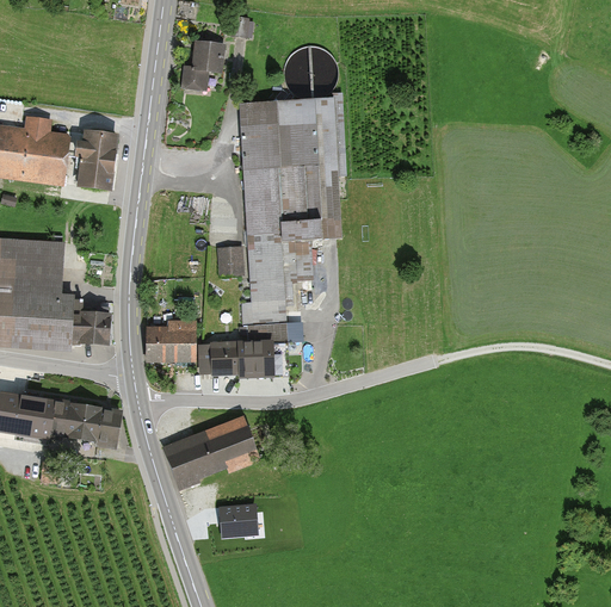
[(244,13),(244,32),(254,32),(254,13),(244,13)]
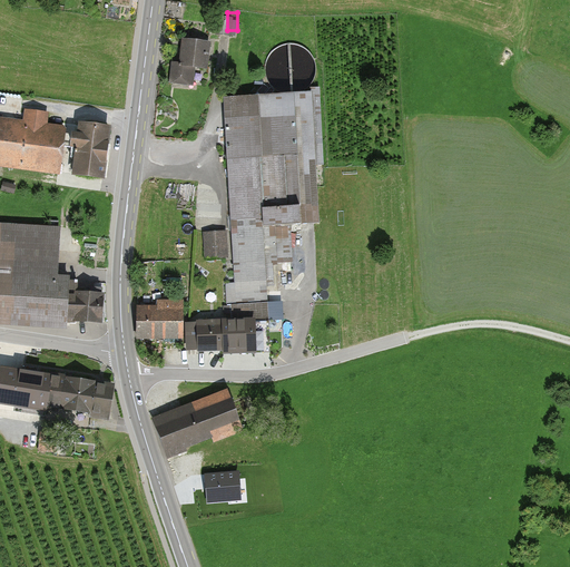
[(210,42),(180,39),(177,66),(169,65),(168,82),(189,86),(192,67),(208,68),(210,42)]
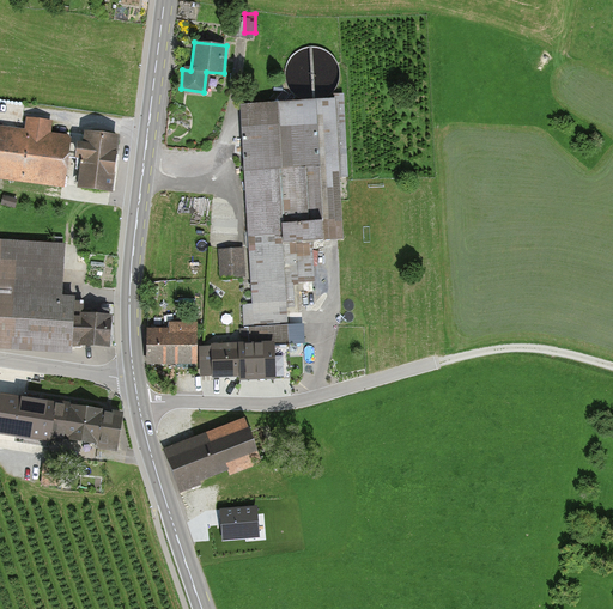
[(344,97),(238,104),(254,323),(287,321),(285,279),(311,278),(309,242),(344,239),(340,175),(350,175),(344,97)]
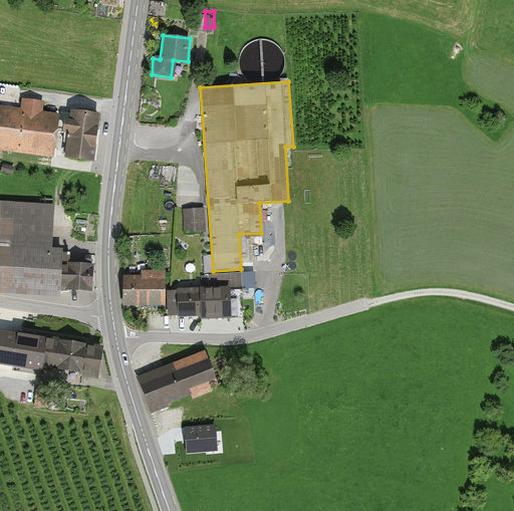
[(0,150),(54,156),(58,113),(41,111),(42,101),(21,99),(20,109),(0,106),(0,150)]
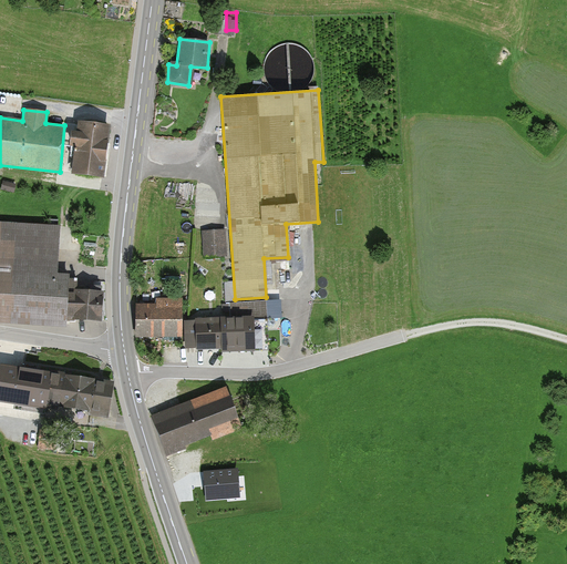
[(109,125),(75,121),(70,174),(103,177),(109,125)]
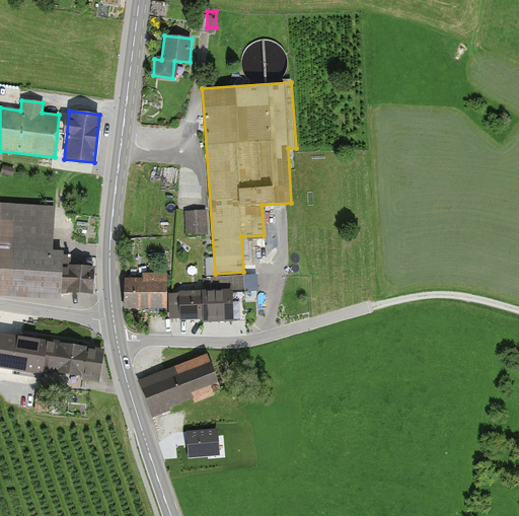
[(0,286),(90,292),(91,267),(58,266),(59,251),(51,250),(53,206),(0,202),(0,286)]
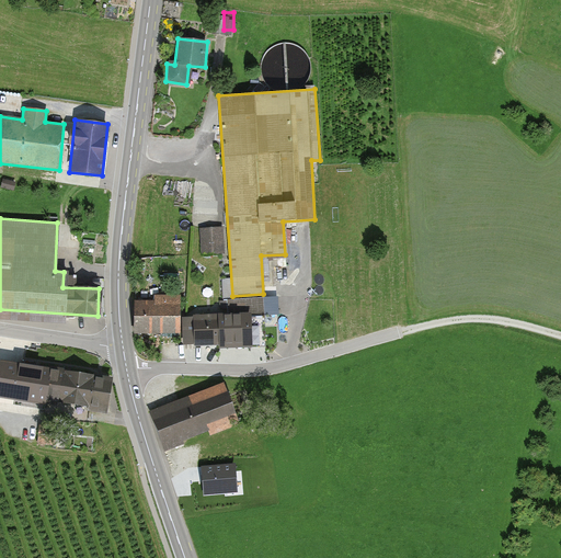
[(222,226),(199,227),(201,254),(224,253),(222,226)]
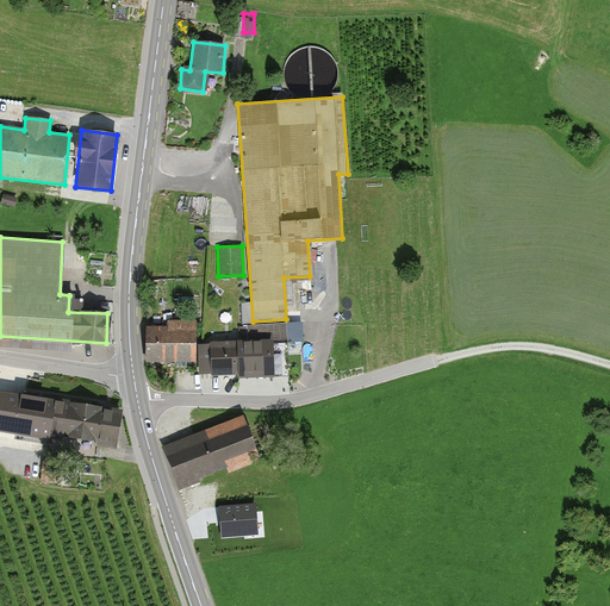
[(142,328),(143,360),(193,358),(192,318),(165,319),(166,326),(142,328)]
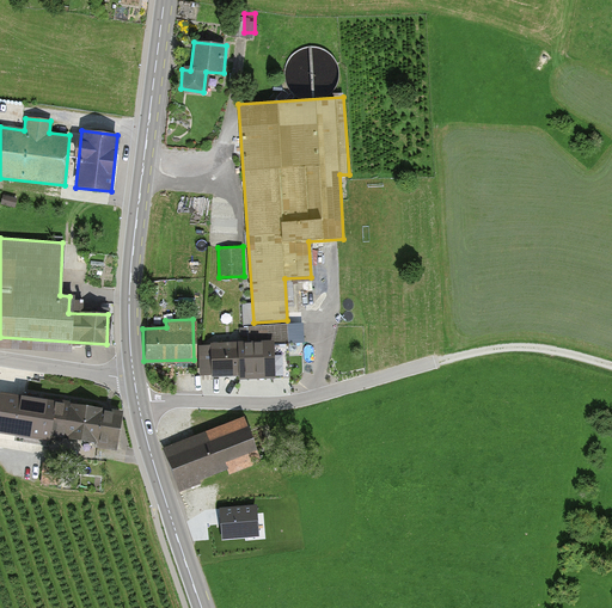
[(283,341),(197,344),(199,373),(285,369),(283,341)]
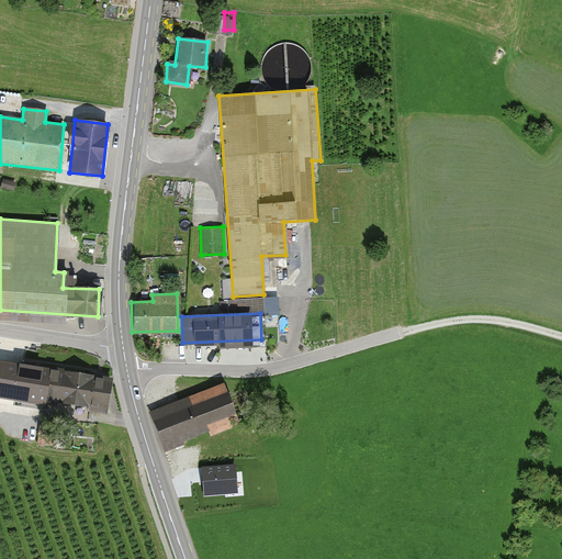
[(105,409),(110,373),(2,357),(0,368),(0,399),(44,405),(45,399),(105,409)]
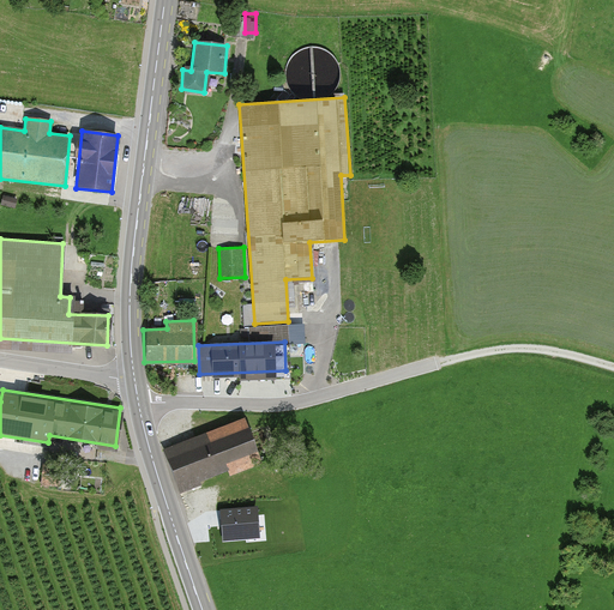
[(258,456),(242,417),(164,447),(179,485),(258,456)]
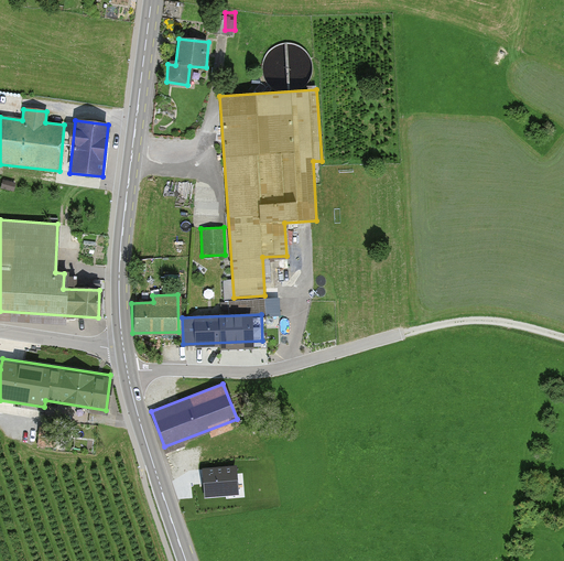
[(231,463),(204,466),(207,495),(235,492),(231,463)]
